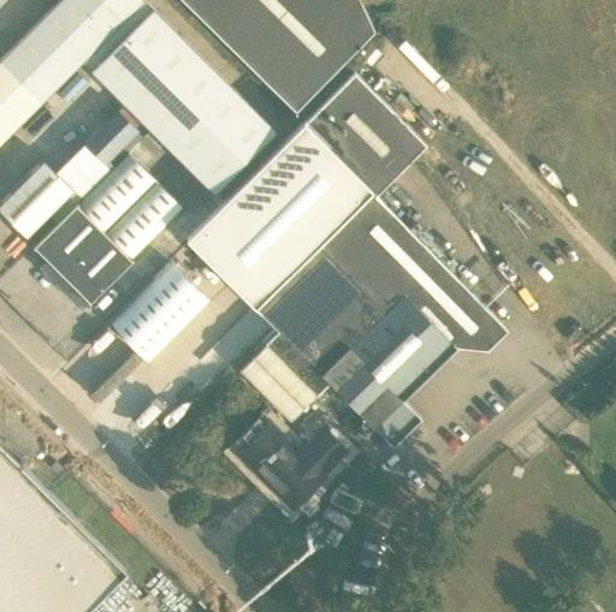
[(276,134),(141,0),(61,0),(0,63),(0,143),(82,63),(215,194),(276,134)]
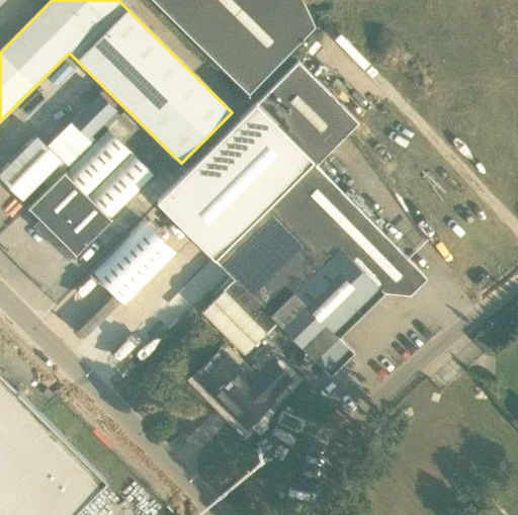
[(154,0),(249,93),(317,26),(304,0),(154,0)]
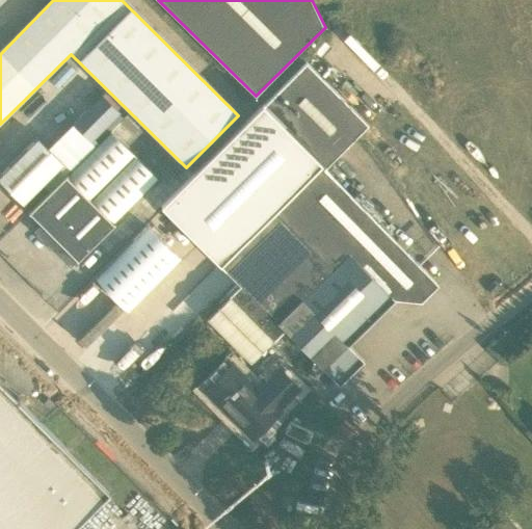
[(307,65),(263,110),(177,192),(236,253),(320,169),(323,173),(326,169),(368,128),(307,65)]
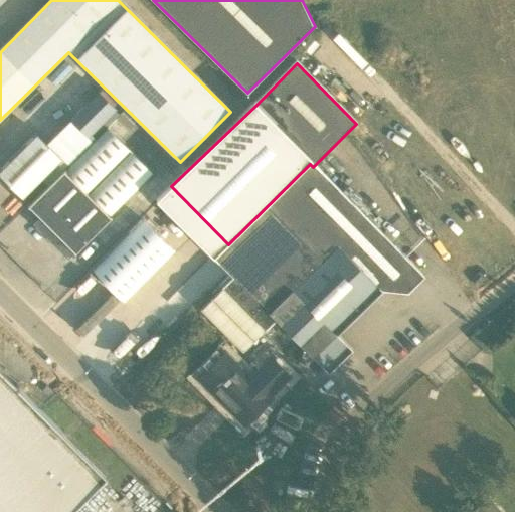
[(97,92),(68,121),(69,122),(88,140),(117,111),(114,109),(99,94),(97,92)]
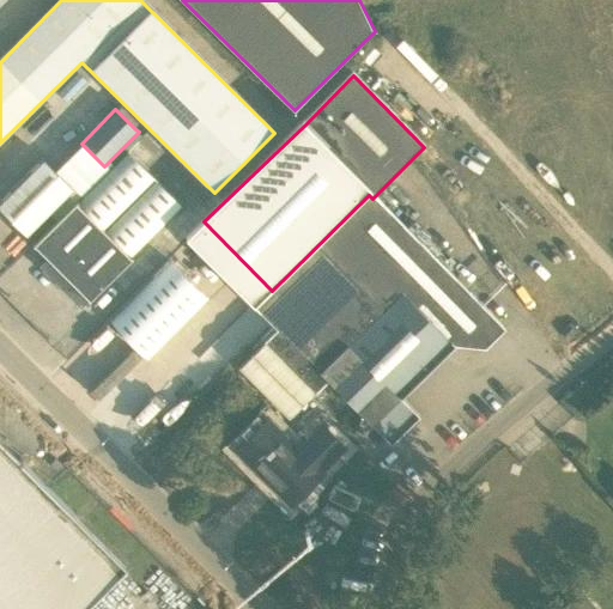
[(79,203),(78,202),(34,247),(47,261),(38,269),(73,304),(83,296),(89,303),(134,259),(132,257),(181,209),(169,198),(126,157),(79,203)]
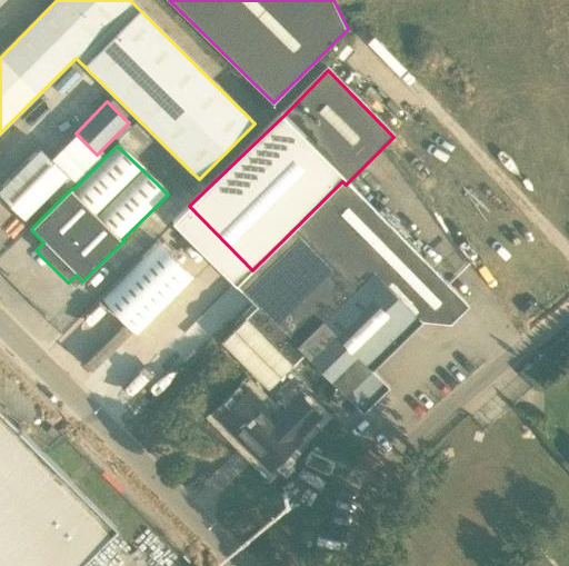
[(0,190),(0,197),(25,221),(68,177),(40,150),(0,190)]
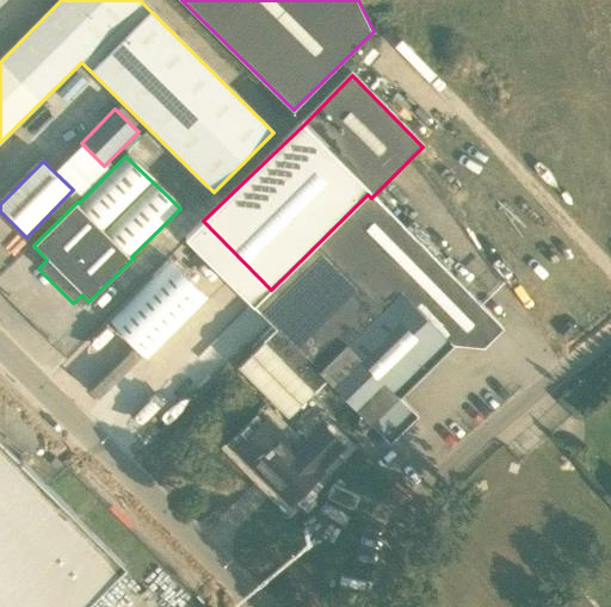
[(371,198),(368,194),(316,247),(271,290),(252,308),(264,320),(273,329),(263,339),(314,390),(326,378),(389,443),(415,416),(397,398),(451,346),(452,347),(483,350),(503,330),(486,314),(371,198)]
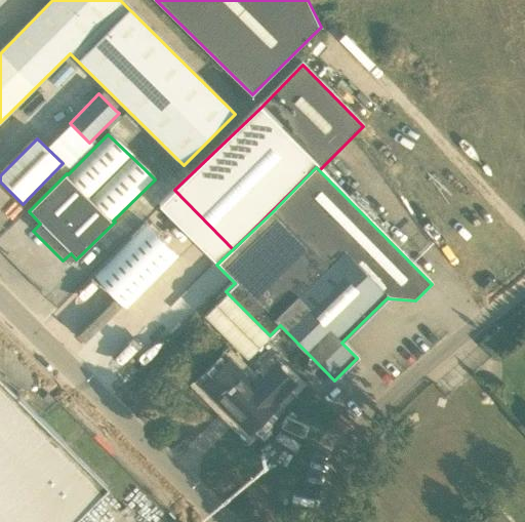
[(255,390),(228,362),(205,384),(240,418),(236,422),(249,434),(275,409),(273,406),(294,386),(277,368),(255,390)]
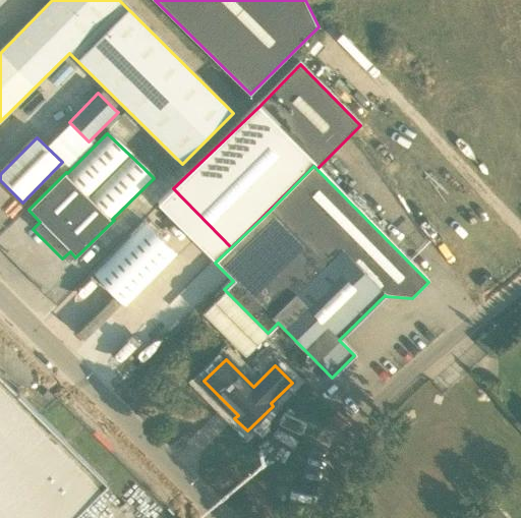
[(15,393),(4,382),(0,377),(0,517),(73,517),(107,484),(17,395),(19,394),(17,392),(15,393)]
